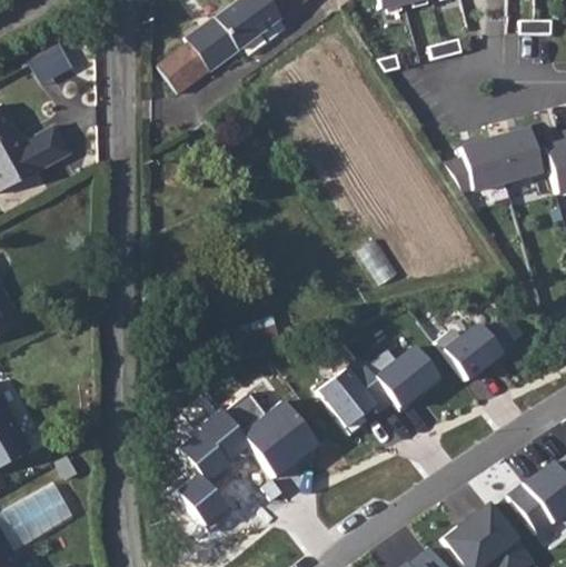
[(188,42),(157,66),(178,93),(246,43),(304,0),(236,0),(237,1),(185,38),(188,42)]
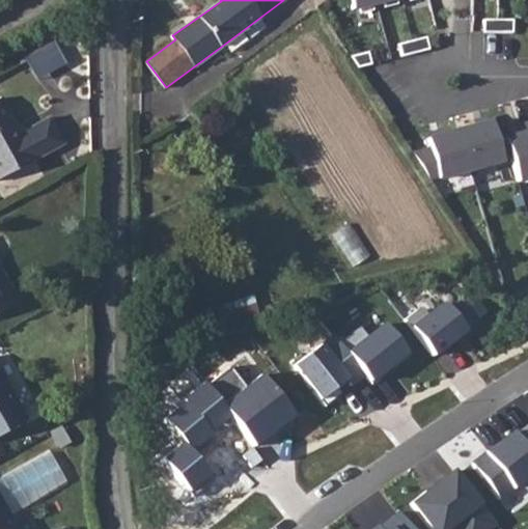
[(357,0),(359,8),(393,0),(357,0)]
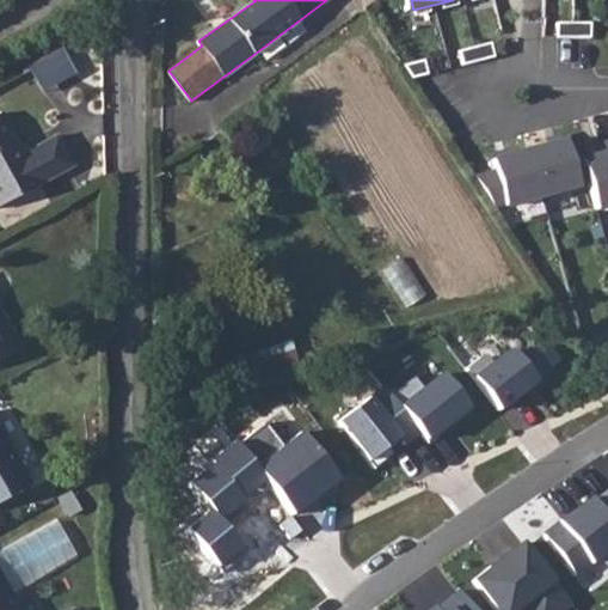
[(188,26),(159,49),(169,71),(202,46),(198,41),(188,26)]
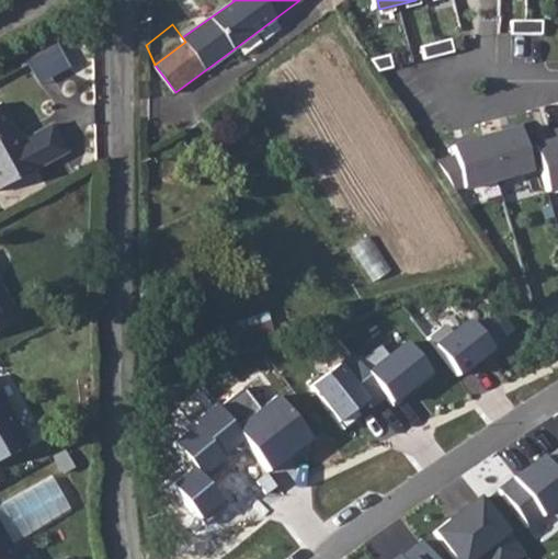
[(64,41),(32,56),(44,81),(76,66),(64,41)]
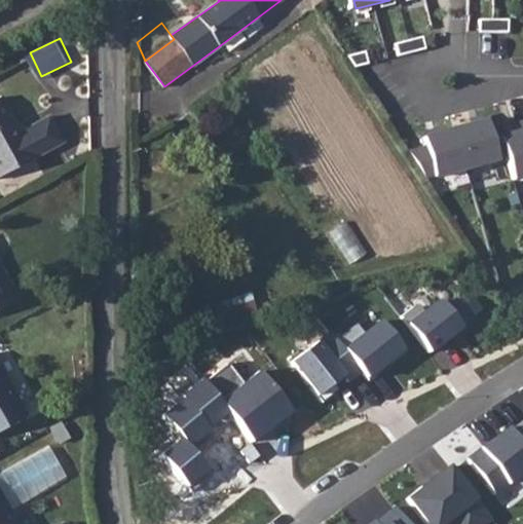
[(0,92),(0,166),(61,134),(49,112),(22,127),(2,92),(0,92)]
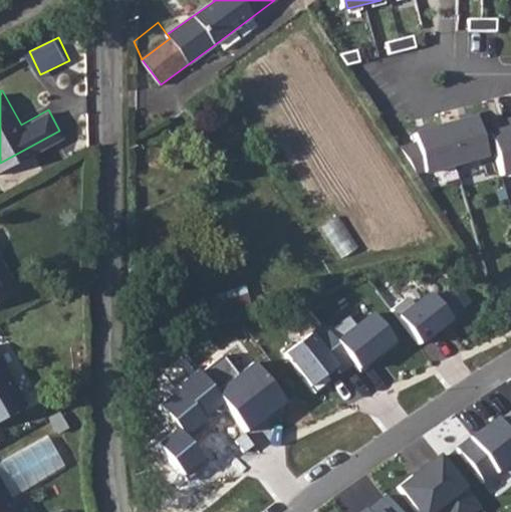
[(431,170),(432,172),(493,156),(481,111),(420,131),(423,138),(407,144),(423,172),(431,170)]
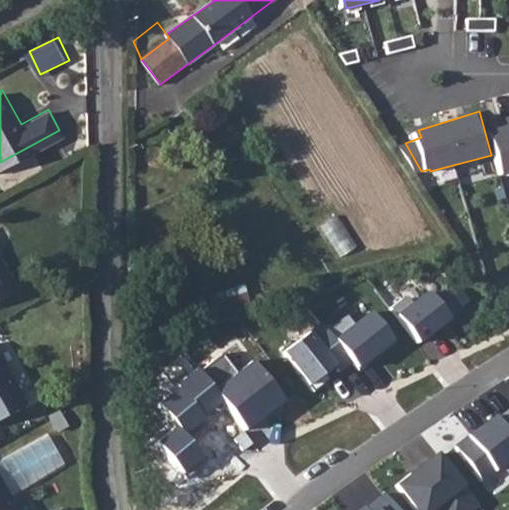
[(508,124),(492,129),(506,174),(508,173),(508,124)]
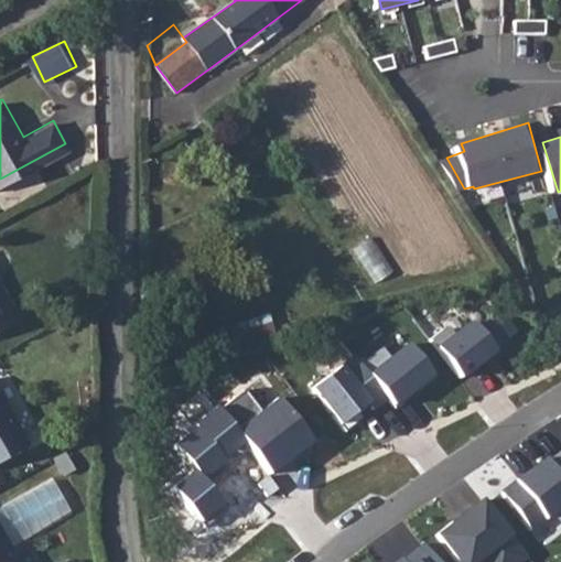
[(65,143),(0,179),(0,184),(68,148),(65,143)]
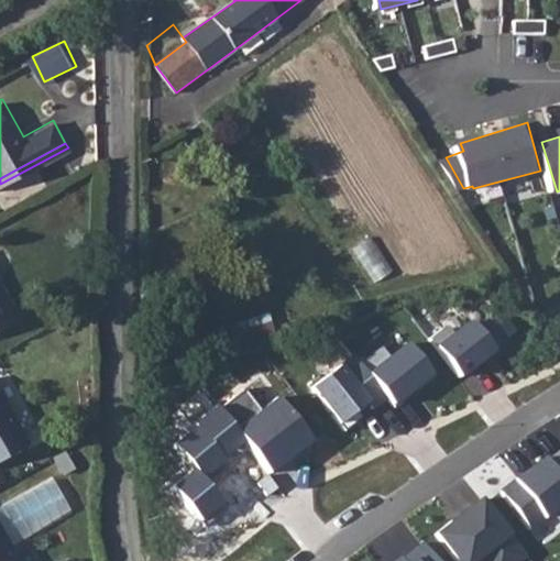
[(384,277),(396,270),(374,238),(363,245),(384,277)]
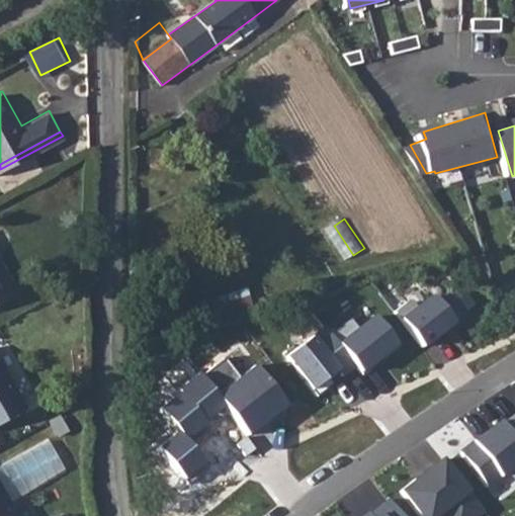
[(0,294),(17,284),(0,254),(0,294)]
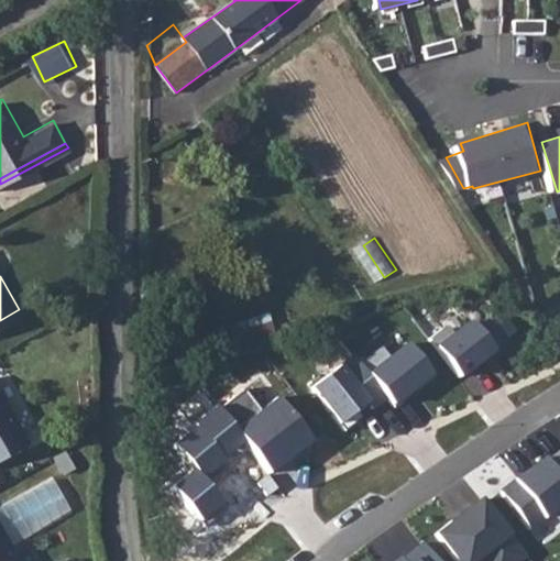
[(268,311),(234,323),(241,342),(275,331),(268,311)]
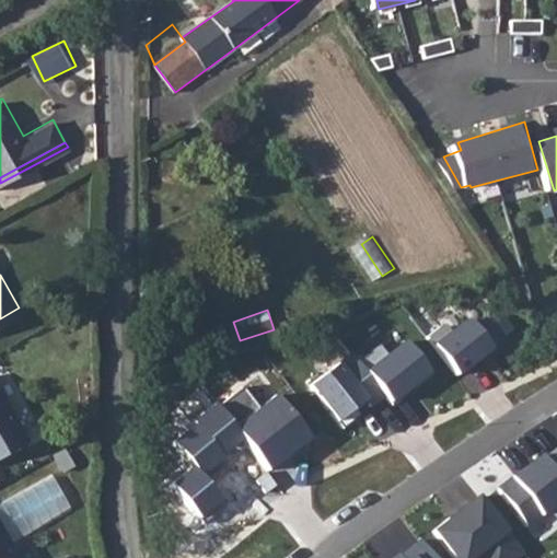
[(471,314),(438,338),(463,372),(496,348),(471,314)]
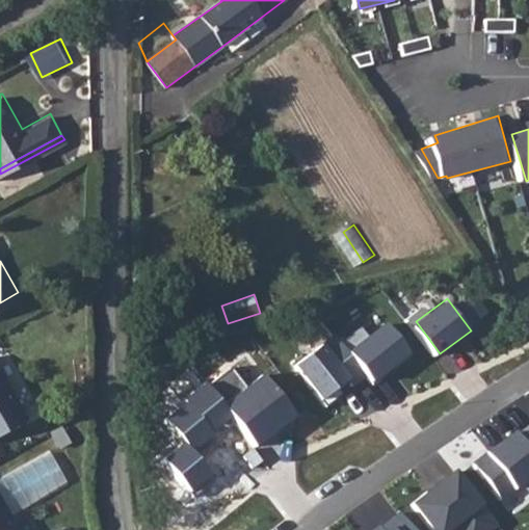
[(353,350),(375,377),(411,349),(387,318),(350,346),(353,350)]
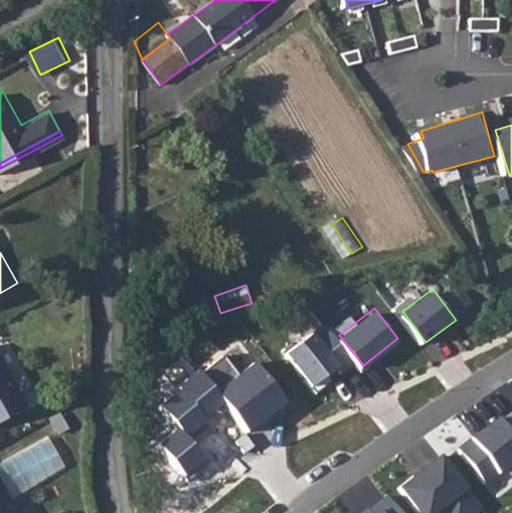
[(326,319),(287,351),(313,384),(340,362),(330,349),(342,339),(339,335),(326,319)]
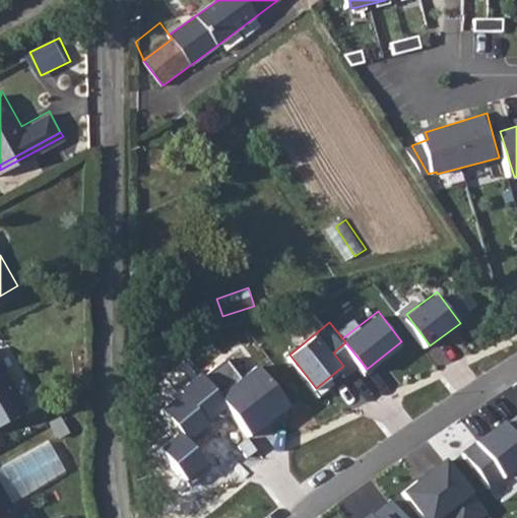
[(0,418),(27,403),(0,354),(0,418)]
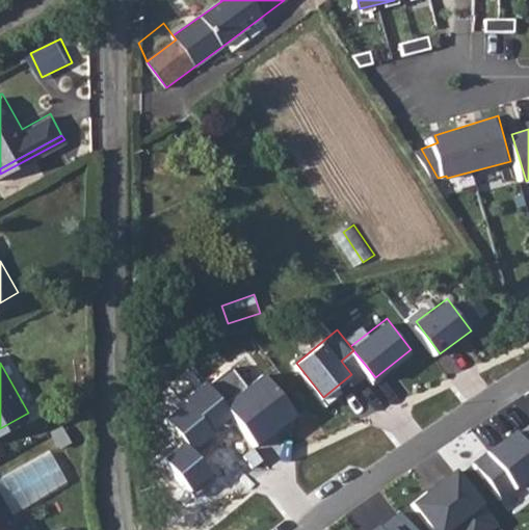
[(230,366),(208,383),(231,413),(257,444),(297,412),(264,370),(245,386),(230,366)]
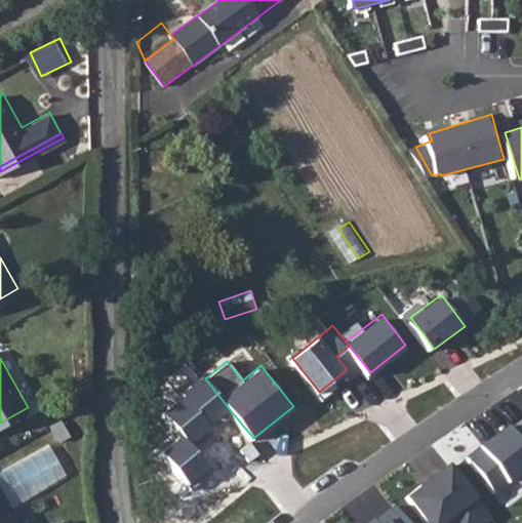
[(228,407),(205,378),(163,411),(183,436),(187,441),(228,407)]
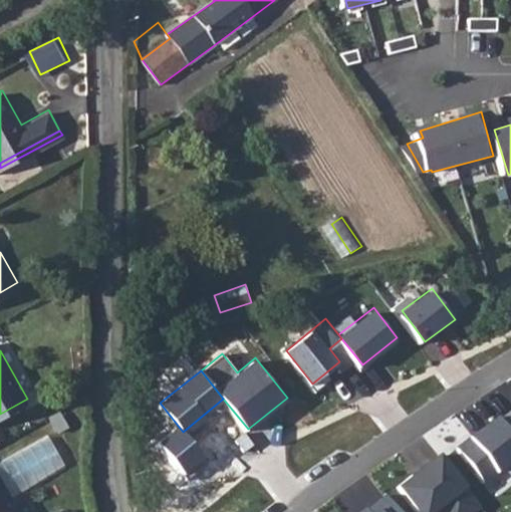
[(499,413),(459,445),(487,480),(510,461),(510,429),(503,419),(499,413)]
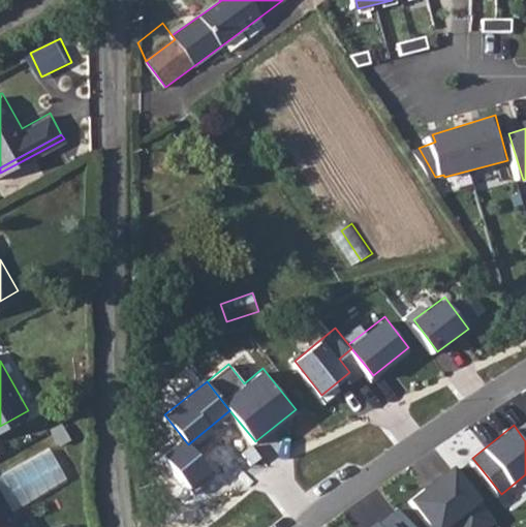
[(188,444),(184,439),(164,456),(191,489),(211,472),(188,444)]
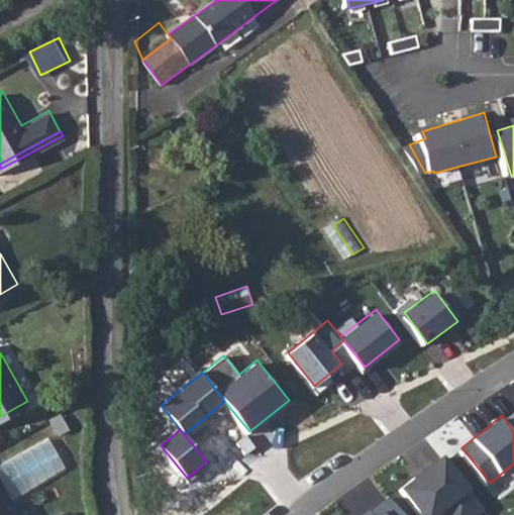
[(445,452),(401,486),(423,514),(435,514),(441,511),(444,514),(480,514),(489,509),(445,452)]
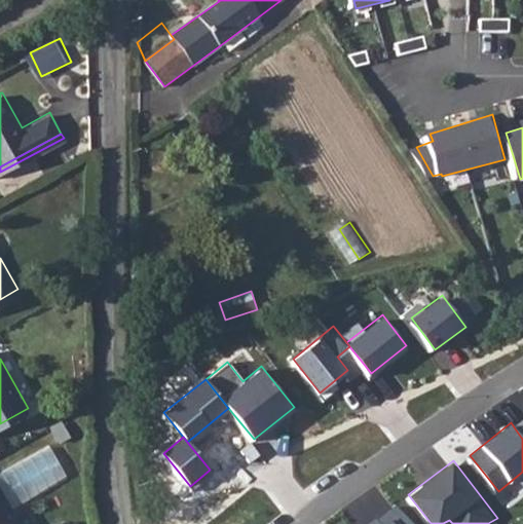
[(0,523),(24,523),(0,481),(0,523)]
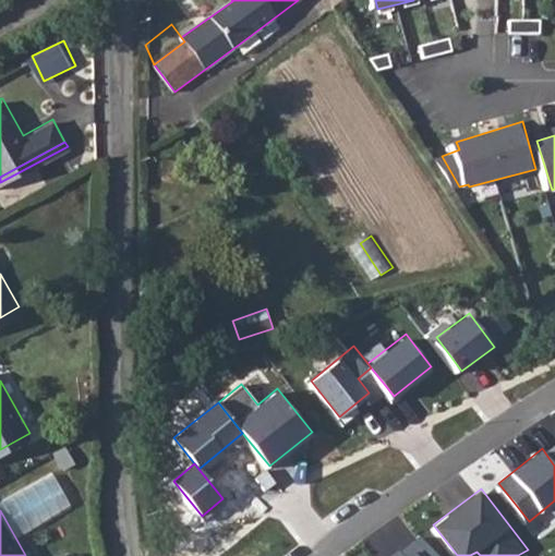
[(442,555),(423,533),(394,555),(442,555)]
